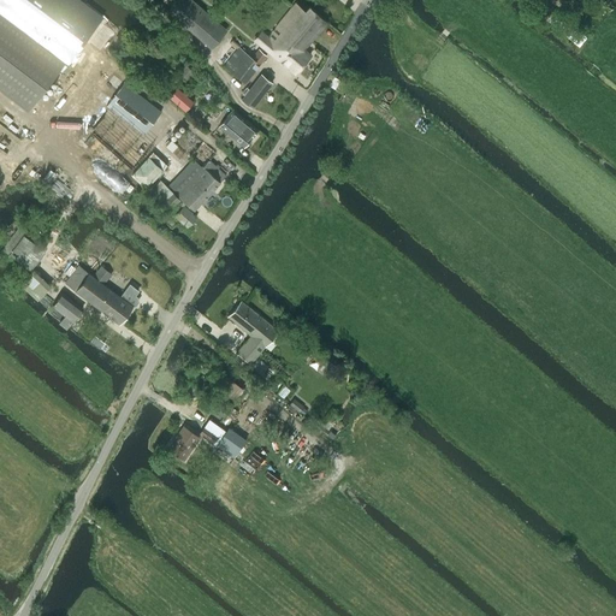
[(0,0),(0,88),(28,110),(30,107),(59,70),(61,72),(104,17),(80,0),(0,0)]
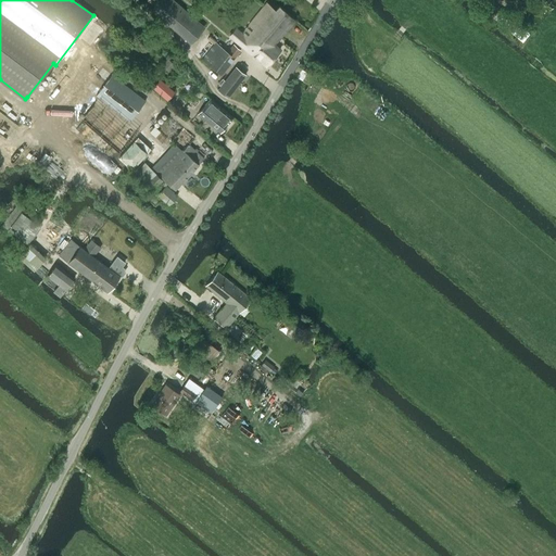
[(173,0),(158,0),(150,10),(172,27),(190,43),(204,27),(186,11),(173,0)]
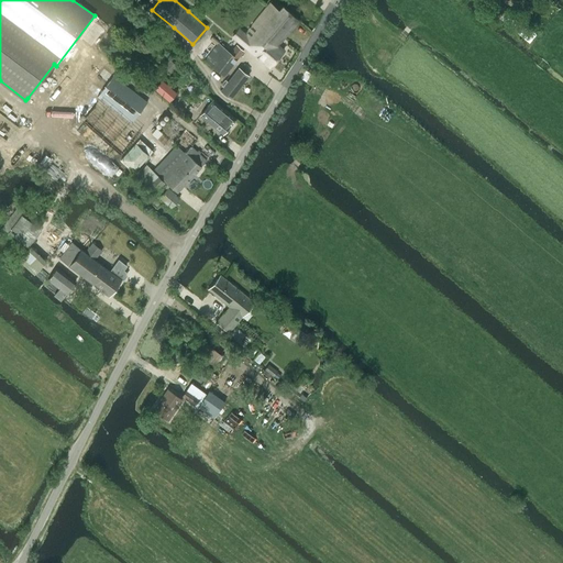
[(201,0),(200,3),(207,10),(214,0),(201,0)]
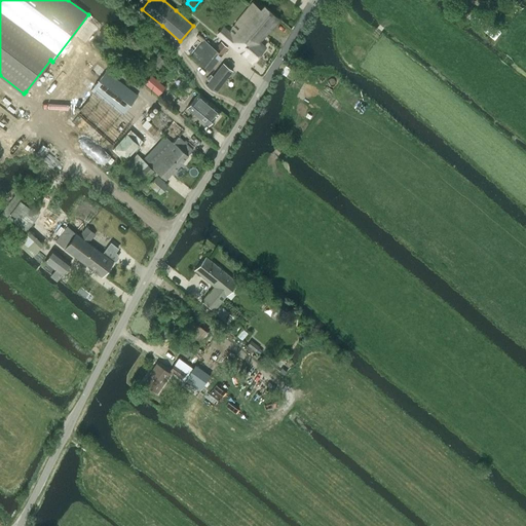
[(261,42),(278,20),(264,6),(260,8),(253,2),(246,10),(256,19),(252,24),(256,28),(249,37),(251,38),(253,36),(261,42)]
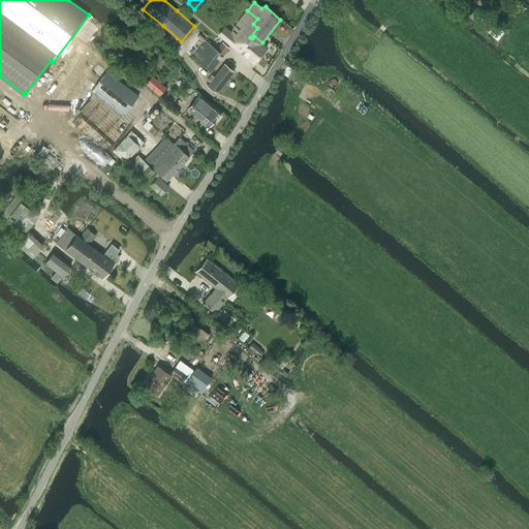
[(469,17),(496,38),(502,31),(494,24),(495,23),(476,8),(469,17)]
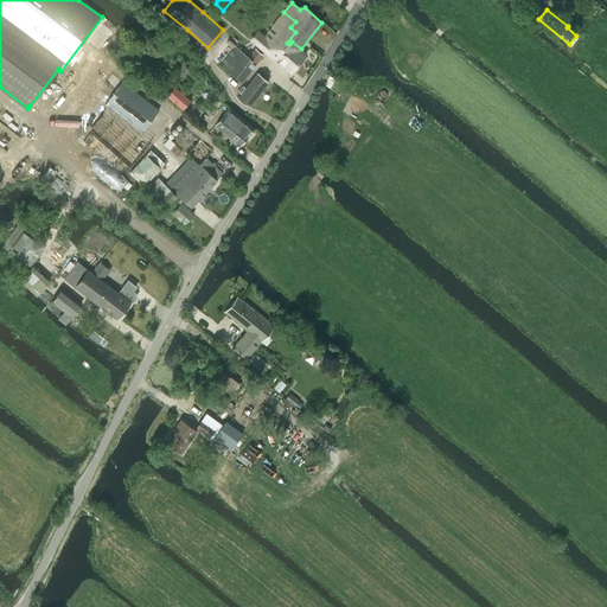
[(250,39),(276,61),(289,44),(287,43),(295,32),(291,27),(295,21),(283,12),(264,36),(259,31),(250,39)]
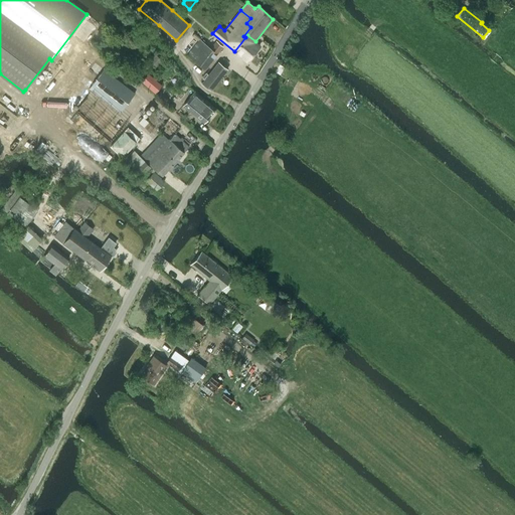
[(245,37),(234,51),(246,62),(261,45),(255,41),(247,35),(245,37)]
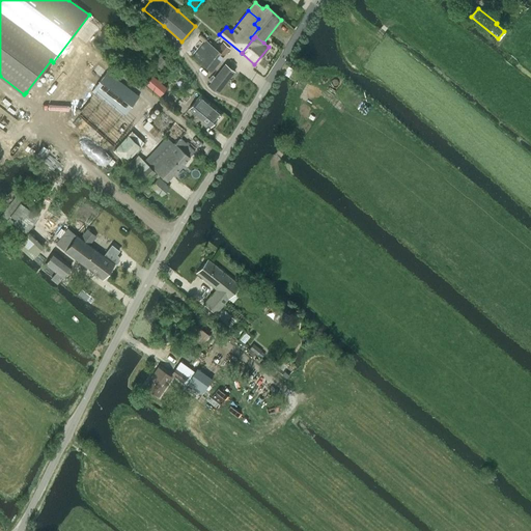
[(193,56),(211,72),(229,50),(222,45),(217,51),(206,42),(204,44),(193,56)]
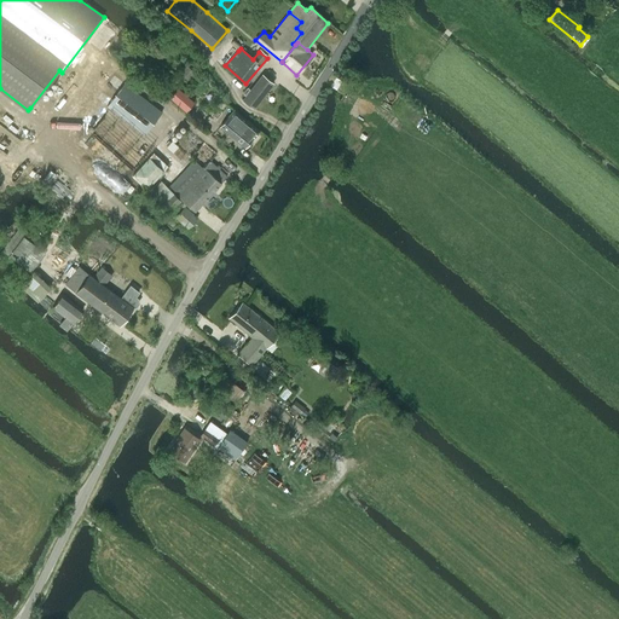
[(243,99),(254,108),(273,84),(262,75),(243,99)]
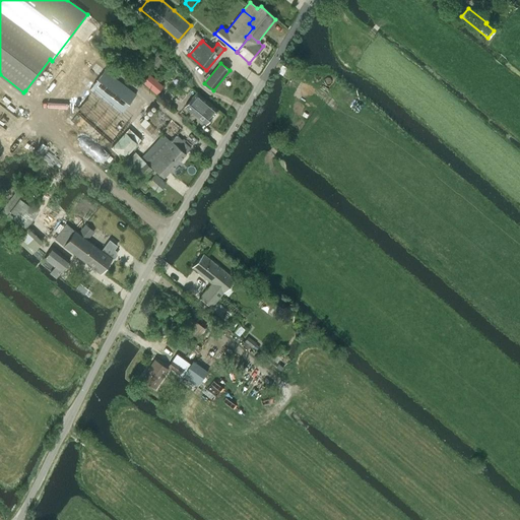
[(122,113),(136,94),(104,70),(89,88),(122,113)]
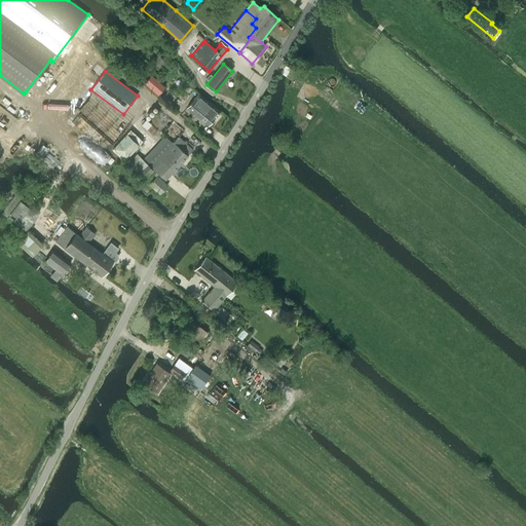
[(151,74),(143,83),(154,94),(156,96),(164,86),(162,84),(151,74)]
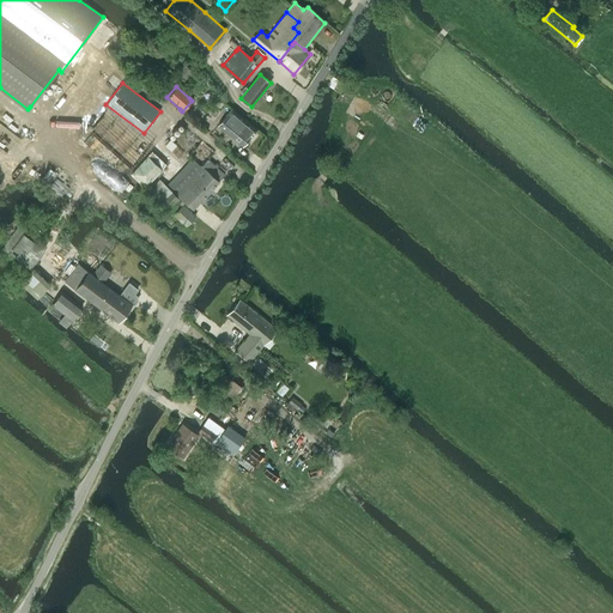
[(218,125),(242,146),(256,129),(231,109),(218,125)]
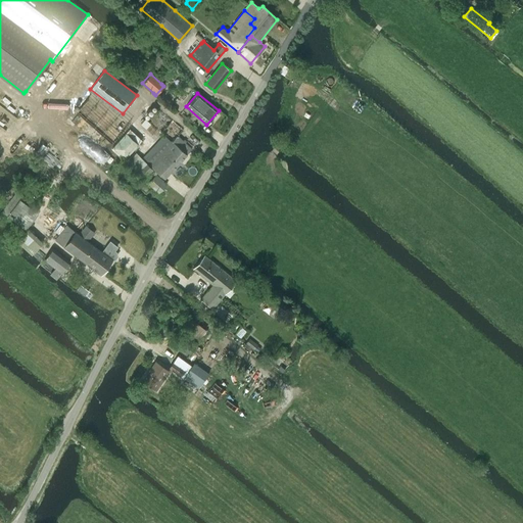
[(127,133),(112,148),(124,159),(138,144),(127,133)]
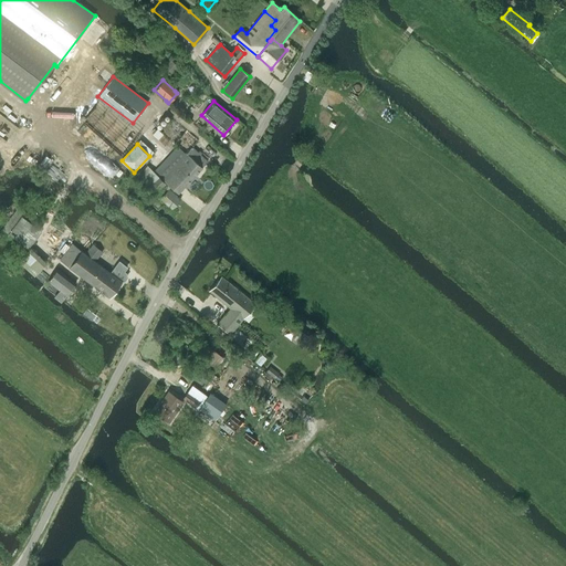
[(154,153),(135,173),(156,195),(170,209),(179,200),(168,188),(170,186),(177,194),(202,167),(201,167),(207,161),(191,147),(186,154),(177,146),(163,161),(154,153)]
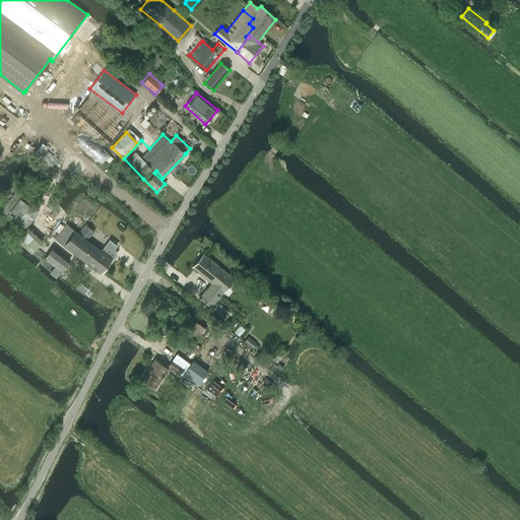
[(16,191),(2,209),(8,214),(19,199),(22,196),(16,191)]
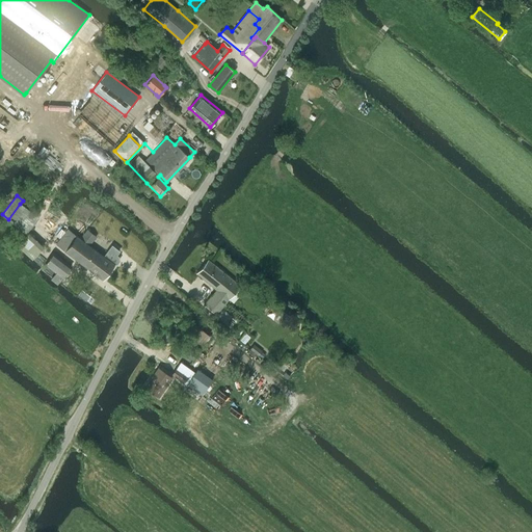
[(103,280),(114,264),(104,256),(89,245),(80,238),(68,229),(56,244),(103,280)]
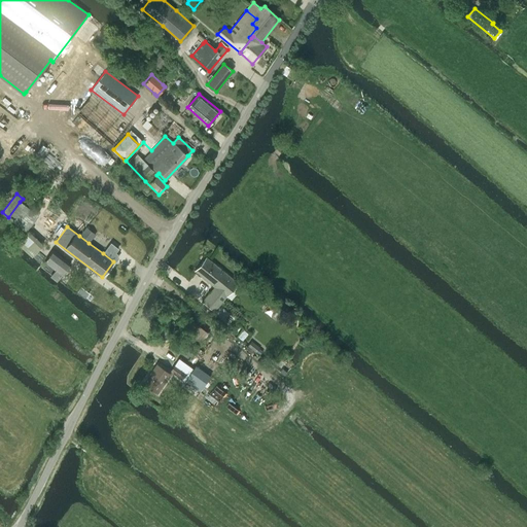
[(85,226),(79,236),(89,243),(95,235),(96,234),(85,226)]
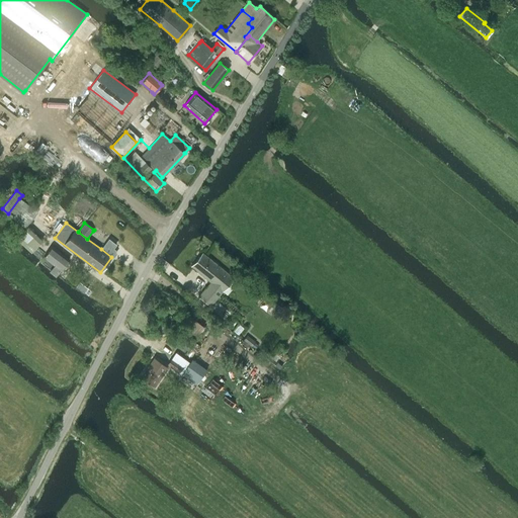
[(109,239),(101,249),(111,257),(113,257),(116,253),(115,252),(116,251),(113,248),(116,245),(109,239)]
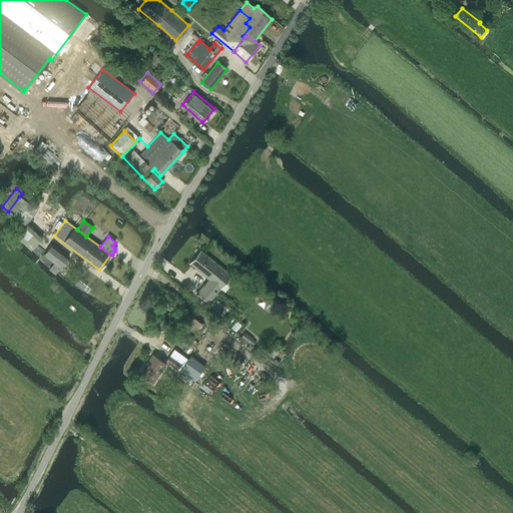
[(51,243),(43,253),(45,255),(53,263),(49,269),(51,270),(56,274),(60,268),(68,258),(53,244),(51,243)]
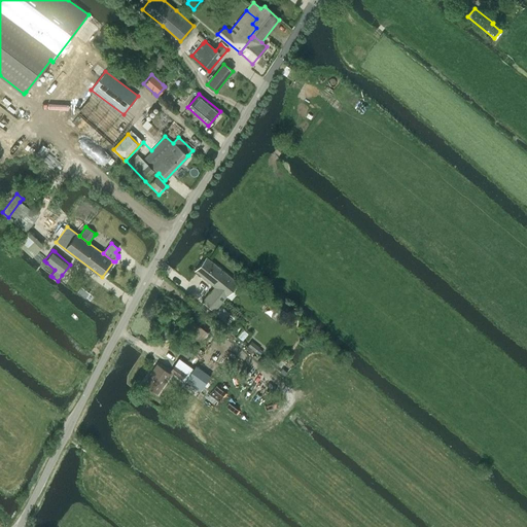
[(207,257),(196,271),(214,287),(202,302),(214,311),(238,283),(207,257)]
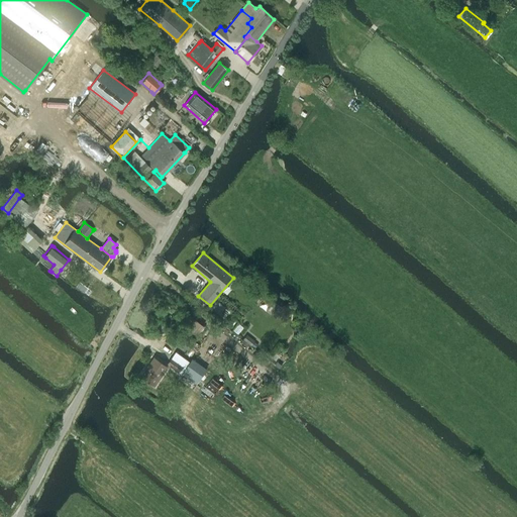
[(172,295),(166,302),(182,314),(188,307),(172,295)]
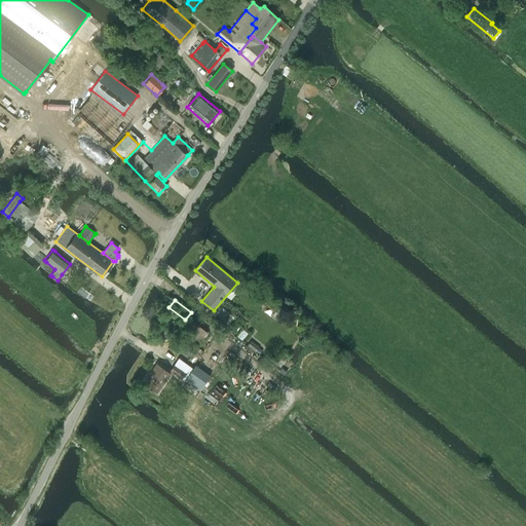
[(188,317),(179,329),(197,342),(205,332),(188,317)]
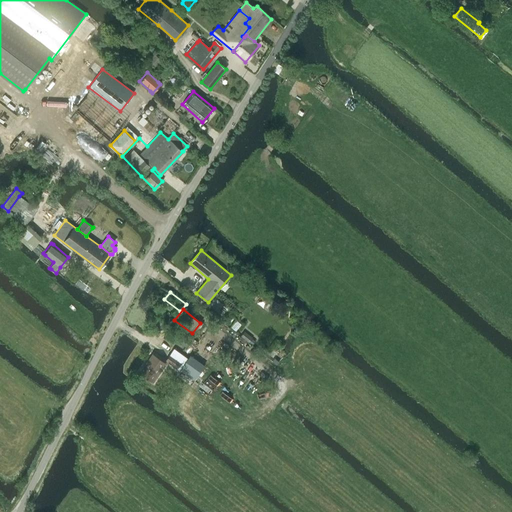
[(253,338),(245,331),(241,336),(249,343),(253,338)]
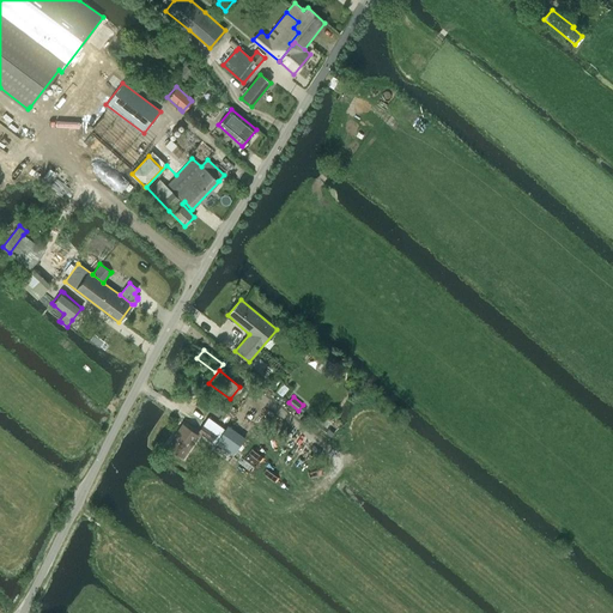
[(167,445),(183,456),(199,435),(182,424),(167,445)]
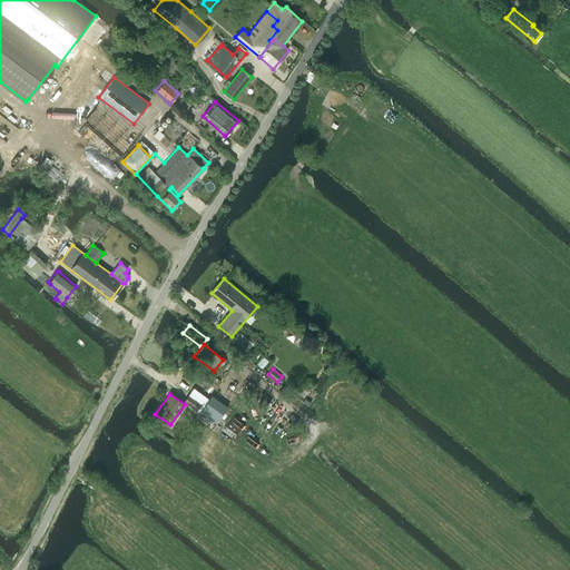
[(188,394),(185,401),(197,410),(202,403),(188,394)]
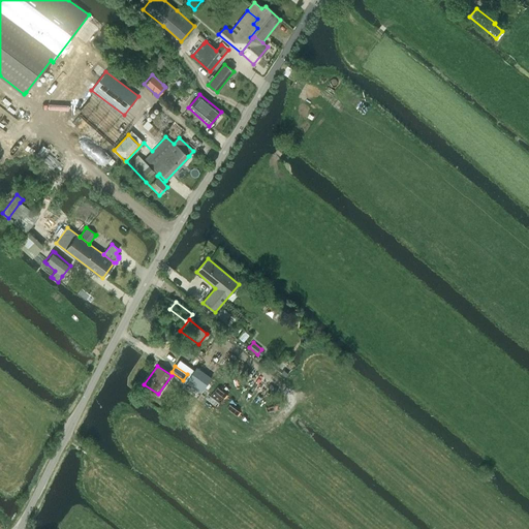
[(185,382),(200,393),(212,377),(196,367),(185,382)]
